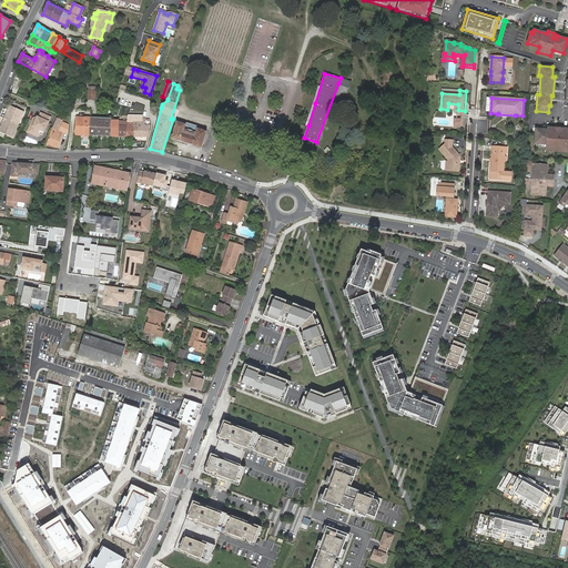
[(308,125),(315,103),(313,102),(305,125),(308,125)]
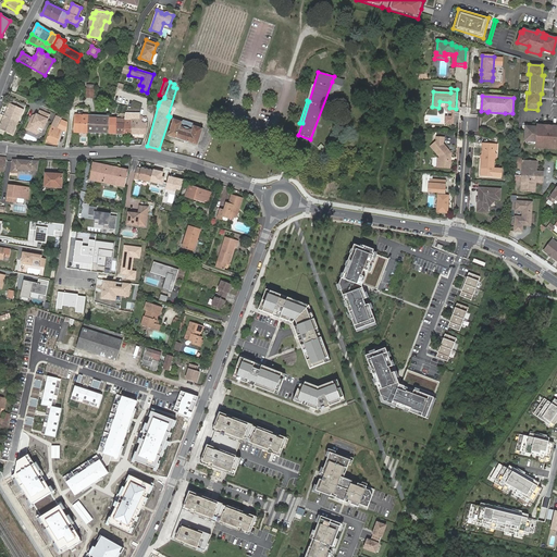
[(8,112),(5,116),(19,122),(24,110),(10,103),(7,112),(8,112)]
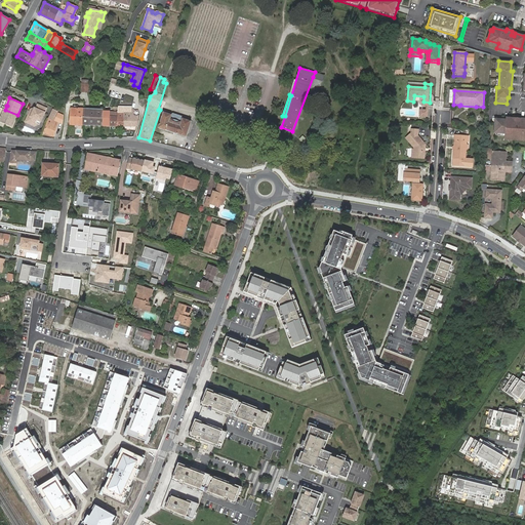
[(46,108),(37,104),(36,108),(34,108),(31,109),(25,121),(31,124),(32,121),(35,123),(37,119),(40,121),(46,108)]
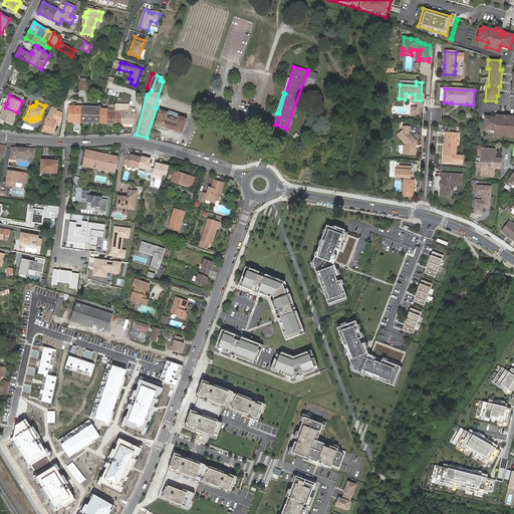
[(100,122),(121,123),(122,109),(129,109),(129,107),(129,104),(121,104),(120,109),(100,108),(100,113),(101,113),(100,122)]
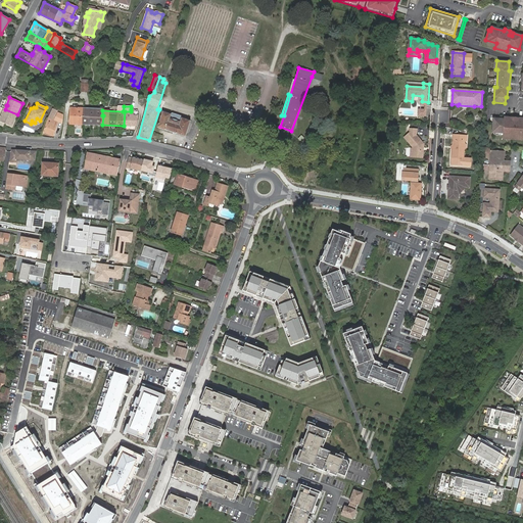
[(83,116),(83,108),(70,108),(69,124),(83,125),(83,116)]
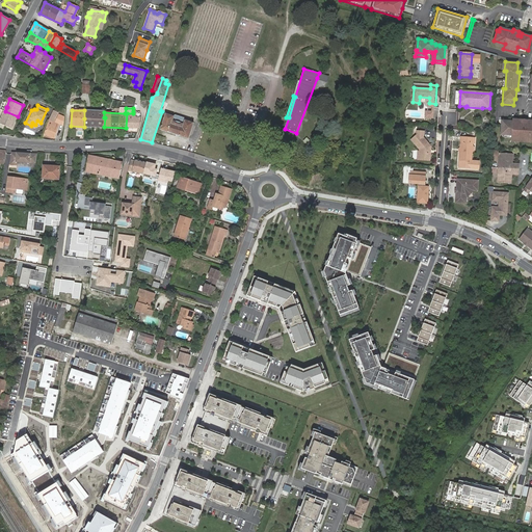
[(104,112),(104,111),(84,110),(84,118),(84,127),(104,127),(105,117),(104,117),(104,112)]
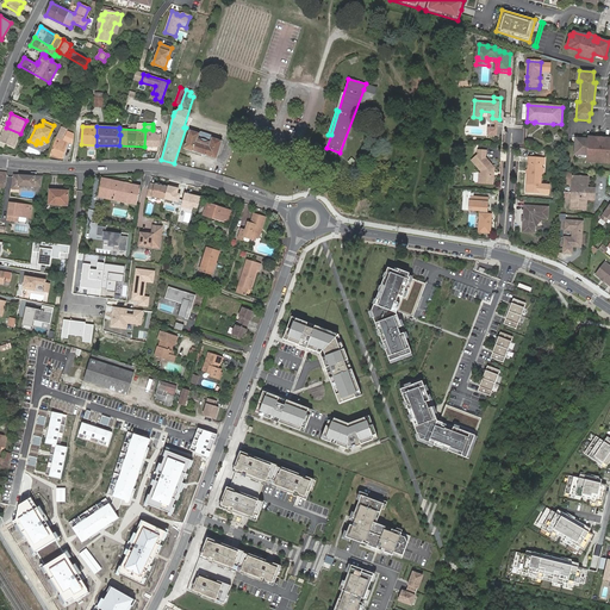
[(20,134),(6,128),(5,131),(2,130),(0,136),(0,139),(14,147),(20,134)]
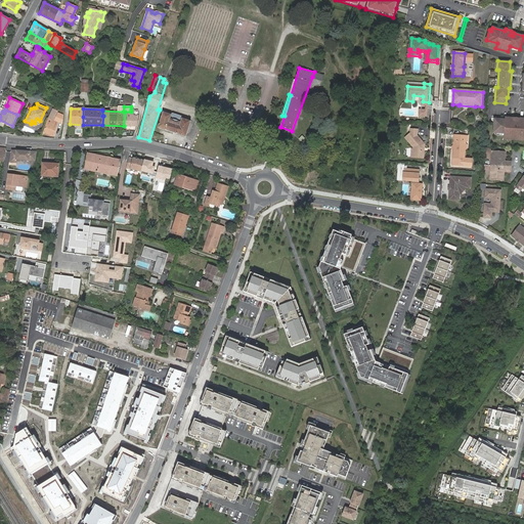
[(54,120),(57,114),(58,112),(53,110),(49,119),(54,120)]
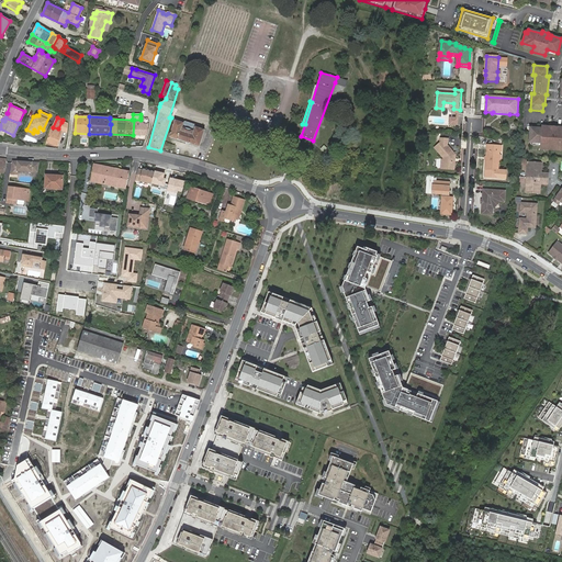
[(144,123),(144,117),(141,117),(141,120),(134,120),(133,135),(146,135),(149,123),(144,123)]
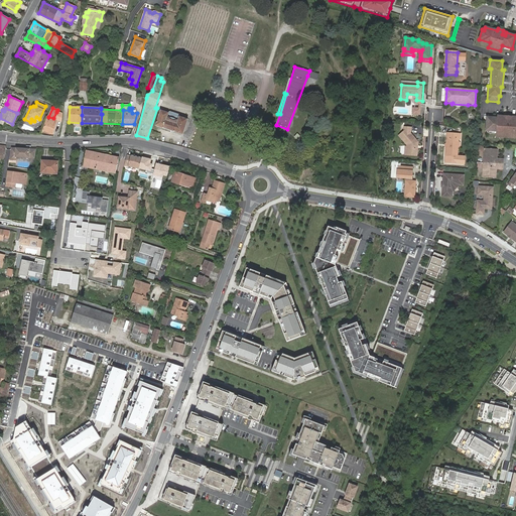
[(168,113),(160,110),(155,125),(182,134),(187,119),(180,117),(179,114),(170,111),(168,113)]
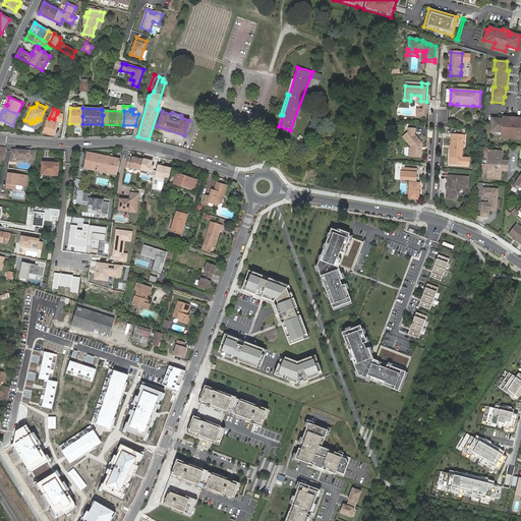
[(57,113),(54,119),(58,121),(62,122),(63,115),(57,113)]
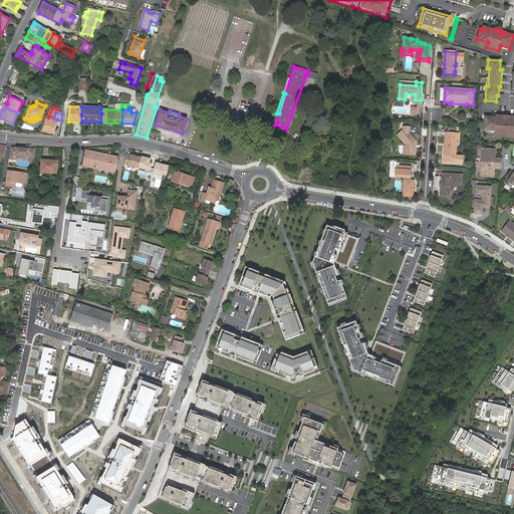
[(513,115),(496,114),(496,116),(485,115),(484,130),(495,131),(495,136),(513,137),(513,115)]
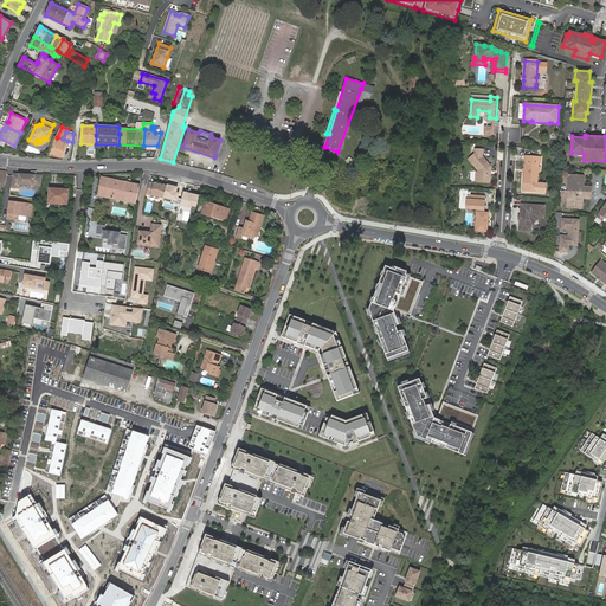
[(56,136),(51,152),(63,155),(68,141),(63,139),(57,137),(56,136)]
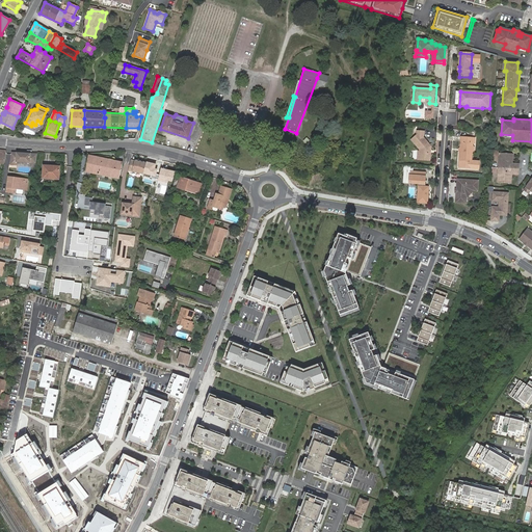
[(430,150),(432,151),(432,147),(424,137),(425,136),(426,132),(419,132),(418,136),(413,141),(421,151),(421,153),(421,160),(431,161),(432,153),(430,153),(430,150)]
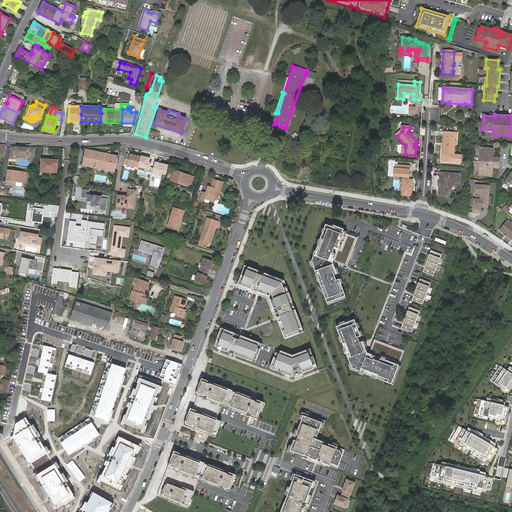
[(455,142),(456,141),(456,138),(458,139),(458,134),(445,133),(444,142),(445,143),(445,145),(444,147),(443,155),(455,156),(455,148),(454,147),(455,142)]
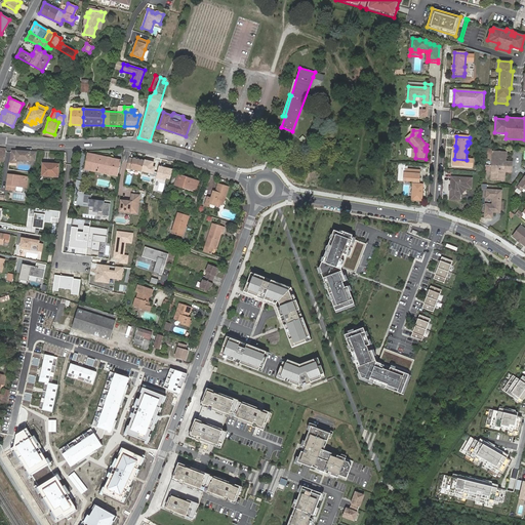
[(36,162),(37,153),(16,152),(16,157),(11,156),(10,163),(16,164),(16,160),(36,162)]
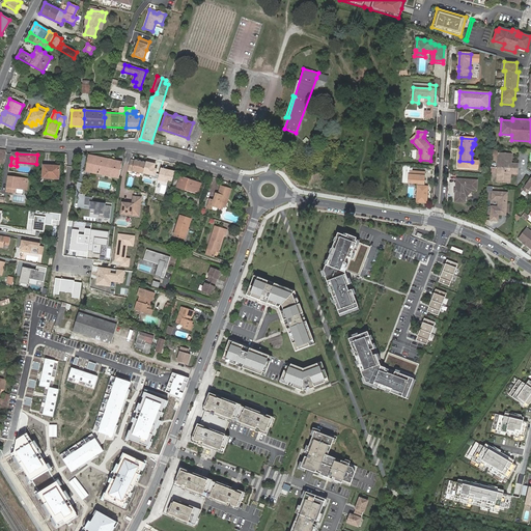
[(512,154),(499,154),(498,182),(510,183),(511,173),(516,173),(516,163),(511,163),(512,154)]
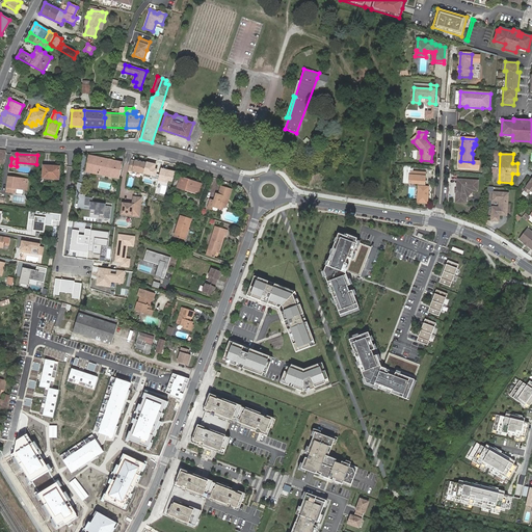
[(124,162),(88,155),(85,171),(120,179),(124,162)]
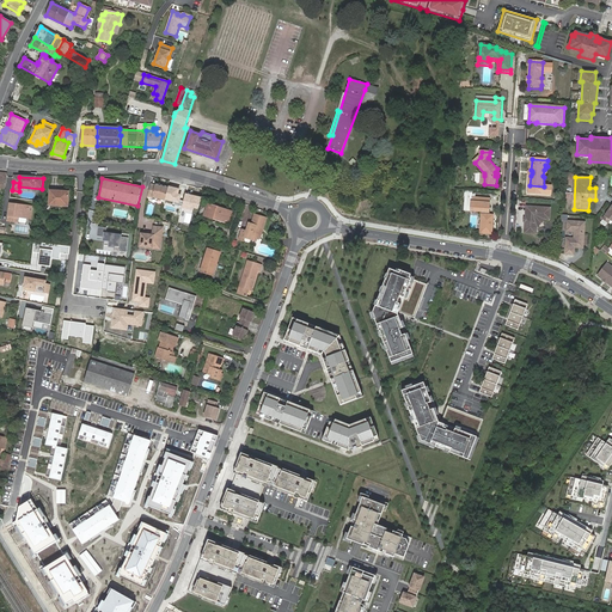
[(151,184),(148,195),(148,197),(167,202),(169,187),(155,184),(155,185),(151,184)]
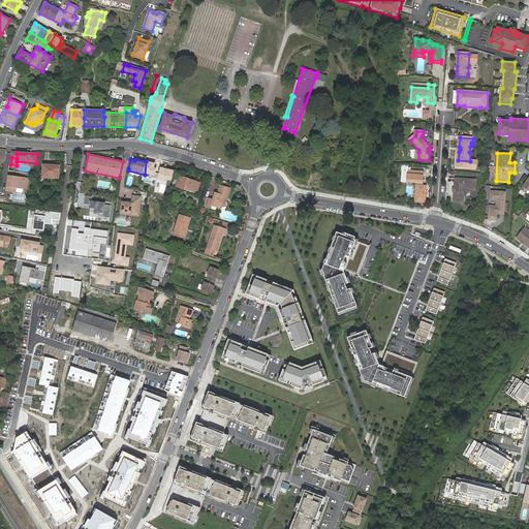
[(49,177),(49,179),(59,179),(60,166),(43,164),(42,176),(49,177)]
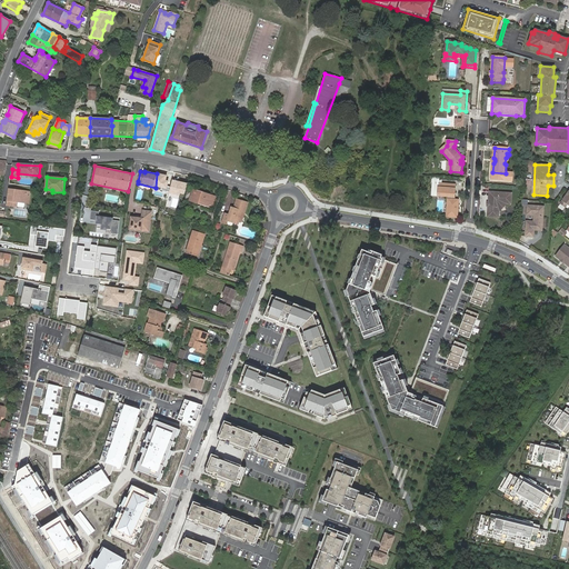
[(188,183),(172,179),(169,192),(185,197),(188,183)]
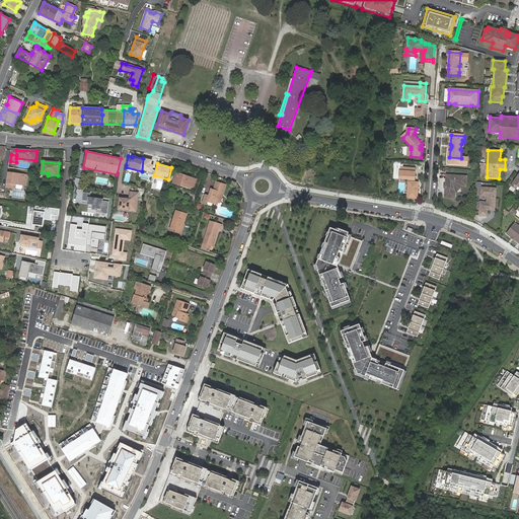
[(418,195),(419,180),(415,179),(416,168),(395,166),(395,178),(409,179),(408,182),(410,182),(409,197),(411,197),(413,197),(416,196),(418,195)]
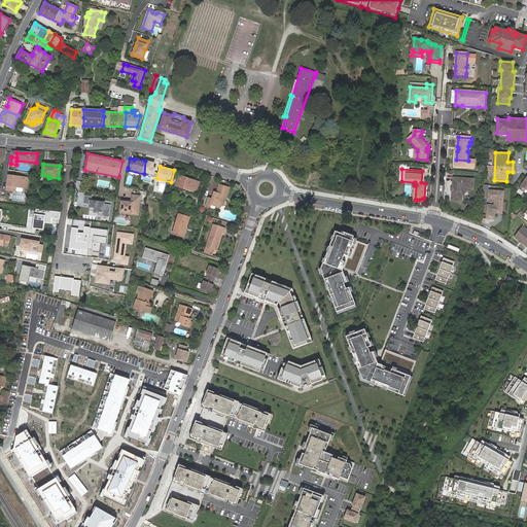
[(310,173),(309,184),(318,184),(319,174),(310,173)]
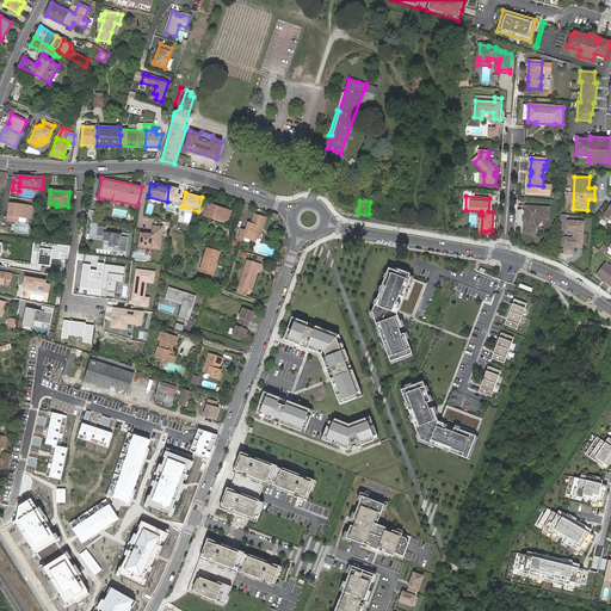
[(11,203),(7,221),(18,223),(18,217),(26,218),(31,218),(32,207),(28,205),(11,203)]
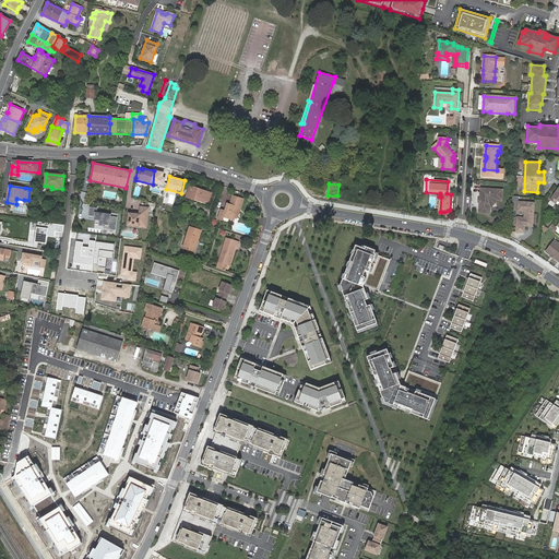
[(205,201),(209,192),(190,187),(186,198),(195,200),(195,199),(205,202),(205,201)]
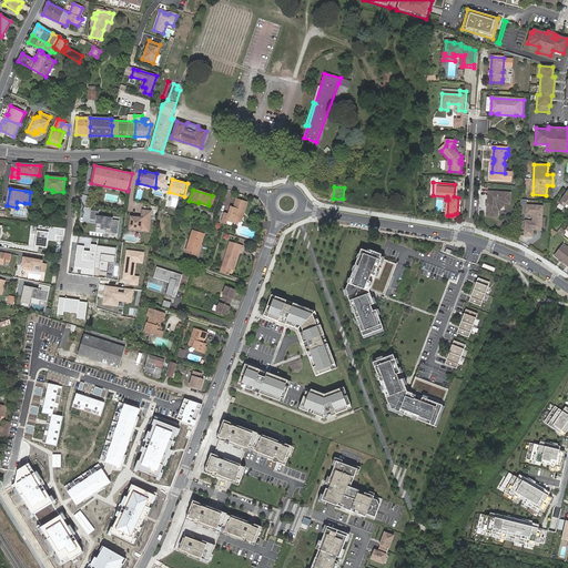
[(497,217),(498,209),(498,206),(503,203),(504,203),(511,204),(511,194),(489,192),(489,202),(490,202),(490,206),(488,206),(488,216),(497,217)]
